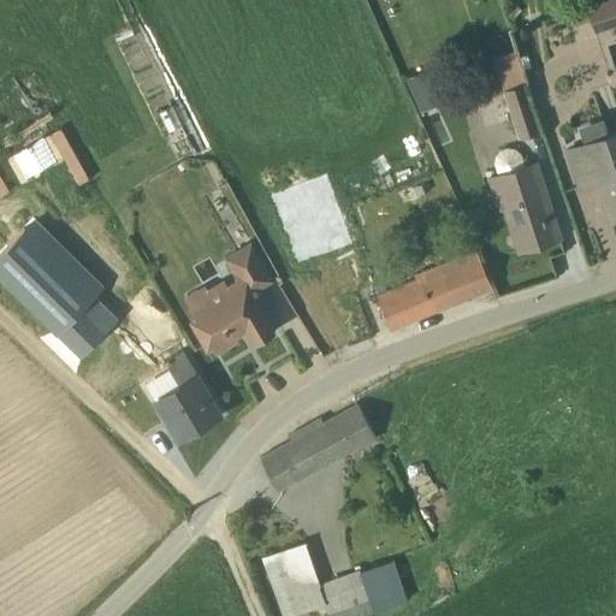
[(567,15),(572,29),(590,23),(593,34),(615,25),(615,9),(612,0),(600,0),(585,6),(585,7),(567,15)]
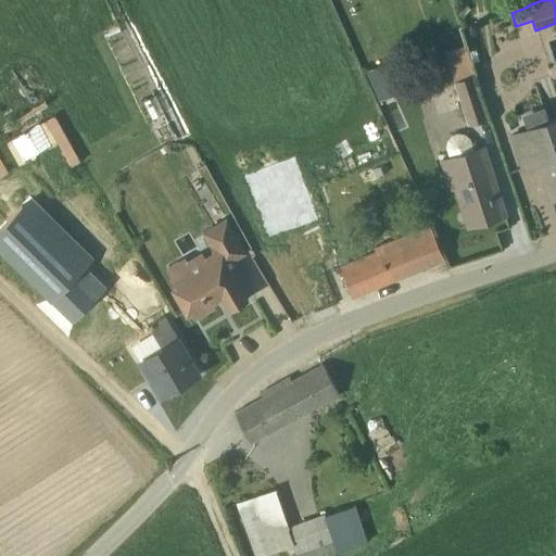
[(455,26),(439,32),(444,49),(446,48),(449,55),(445,58),(446,61),(465,54),(455,26)]
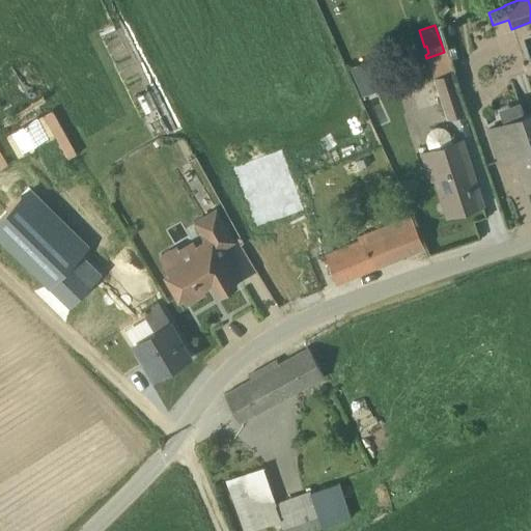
[(356,56),(342,61),(342,62),(362,103),(384,93),(369,60),(360,64),(356,56)]
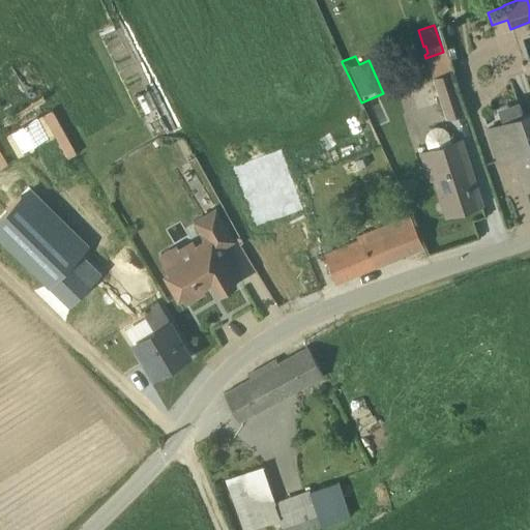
[(450,74),(432,79),(445,120),(464,114),(450,74)]
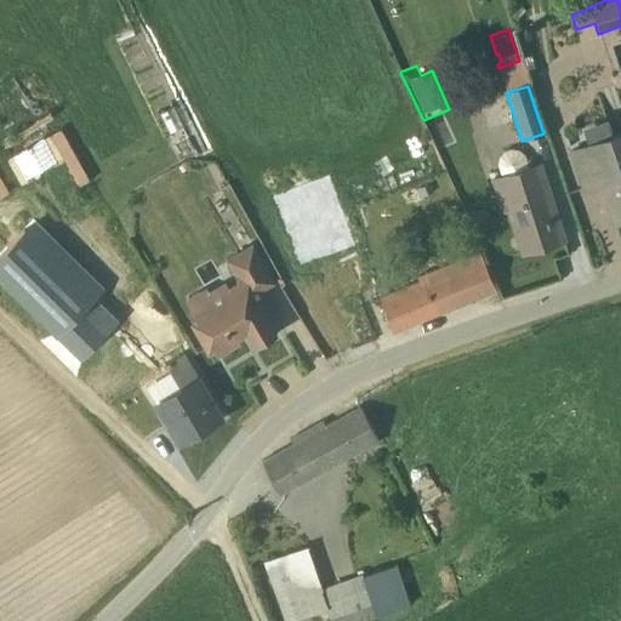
[(581,194),(603,186),(615,223),(620,221),(620,132),(610,136),(605,121),(582,130),(586,144),(565,152),(580,194),(581,194)]
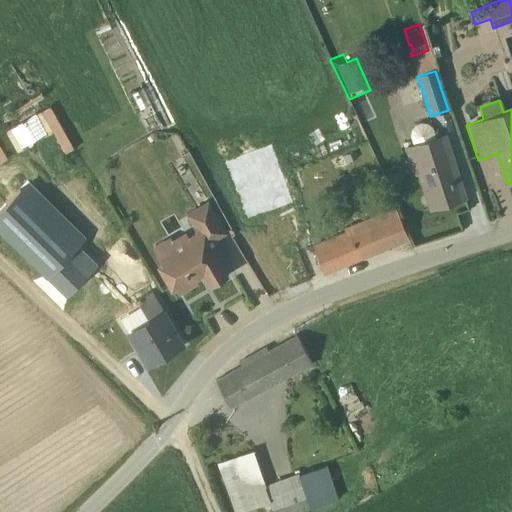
[(429,210),(465,199),(465,198),(445,134),(435,137),(432,129),(427,124),(421,123),(415,125),(410,130),(409,136),(412,144),(403,147),(412,176),(413,177),(418,176),(429,210)]
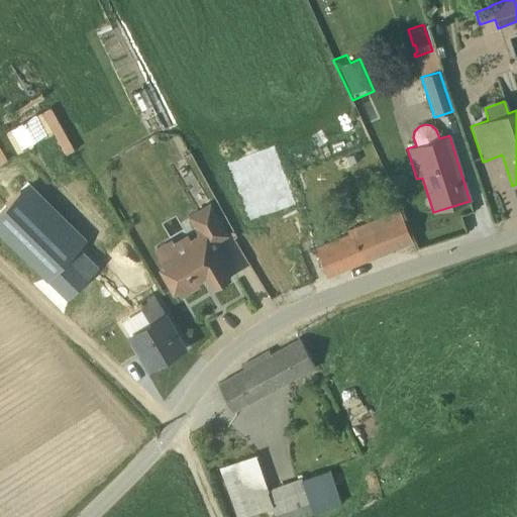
[(247,176),(230,184),(246,226),(295,206),(281,169),(250,181),(247,176)]
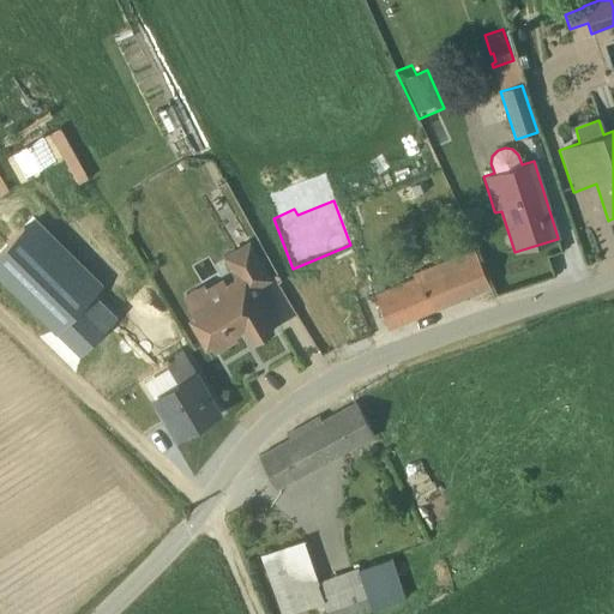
[(38,299),(53,323),(133,275),(96,212),(32,251),(55,288),(52,290),(43,276),(23,288),(31,302),(38,299)]
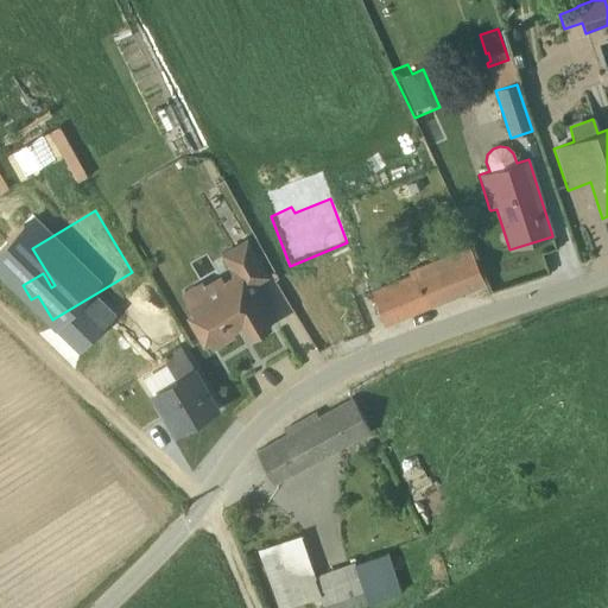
[(270,278),(246,239),(219,255),(232,276),(223,282),(220,276),(203,285),(201,282),(179,295),(190,312),(187,315),(201,339),(206,336),(213,346),(230,335),(232,335),(229,330),(241,324),(248,335),(266,324),(264,321),(272,316),(254,286),(270,278)]
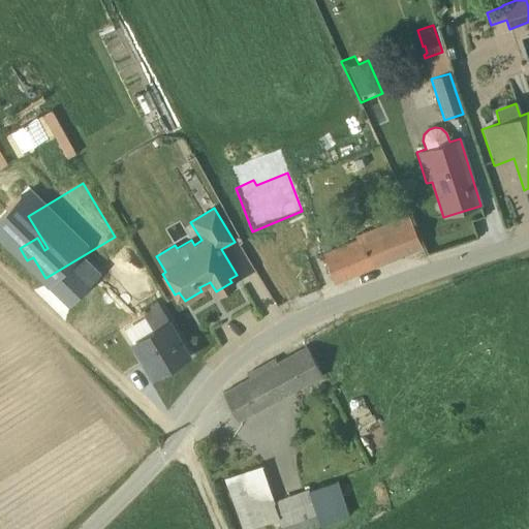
[(322,254),(335,284),(422,248),(406,215),(354,237),(352,232),(321,245),(324,252),(322,254)]
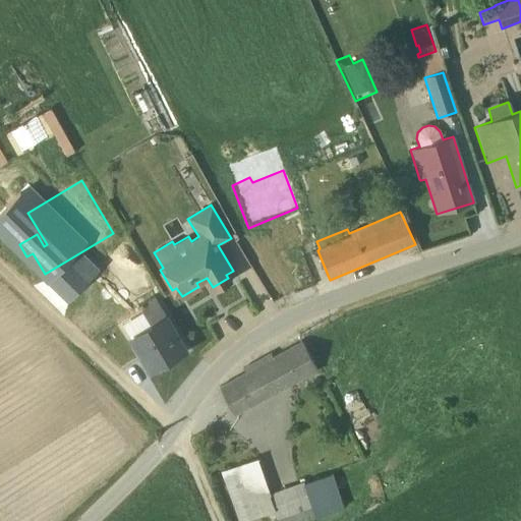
[(185,351),(153,296),(137,305),(141,312),(129,321),(137,335),(129,339),(149,372),(185,351)]
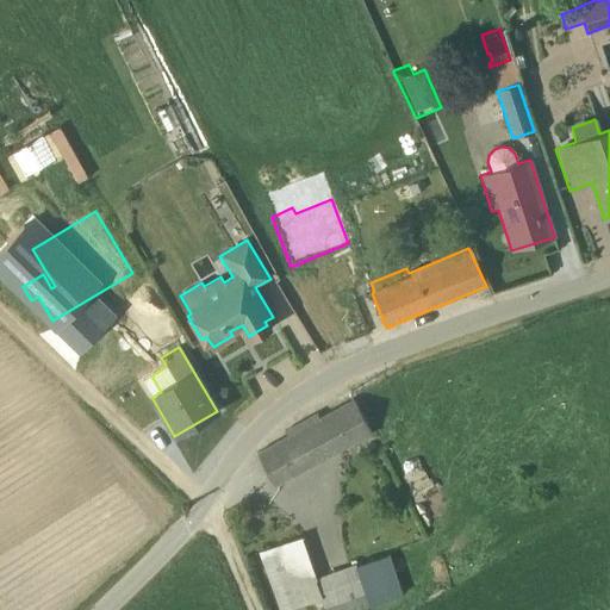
[(256,454),(275,487),(371,435),(353,402),(318,419),(316,415),(285,433),(286,437),(256,454)]
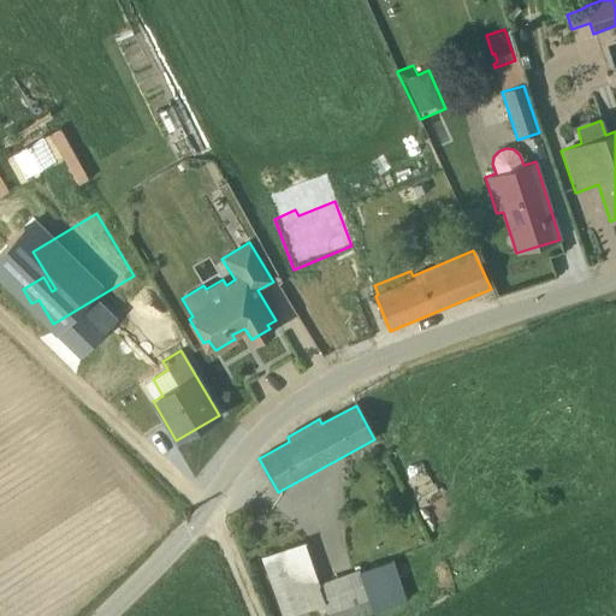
[(363,615),(406,602),(400,584),(394,567),(374,572),(361,578),(359,570),(319,585),(303,545),(260,560),(280,615),(294,615),(321,606),(325,615),(327,615),(363,615)]
